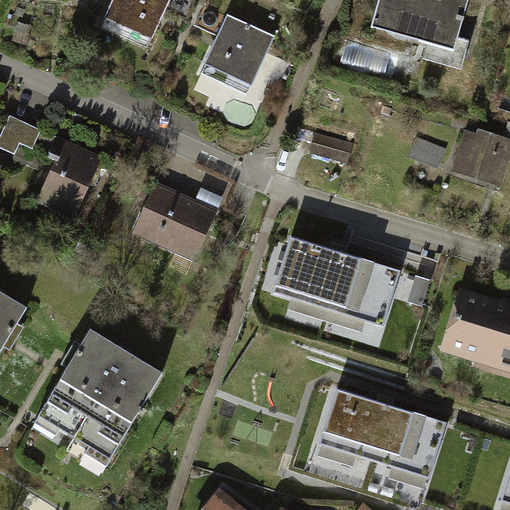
[(113,0),(105,19),(150,40),(168,0),(113,0)]
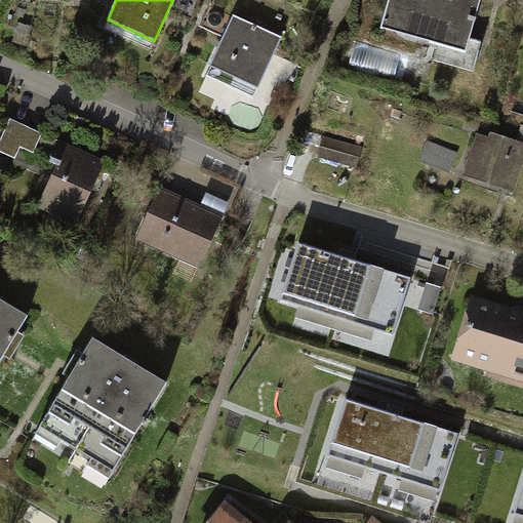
[(385,0),(377,29),(463,52),(476,0),(385,0)]
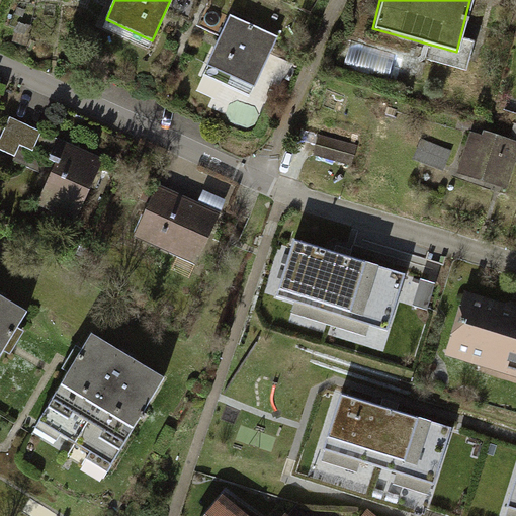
[(276,36),(230,15),(202,75),(249,96),(276,36)]
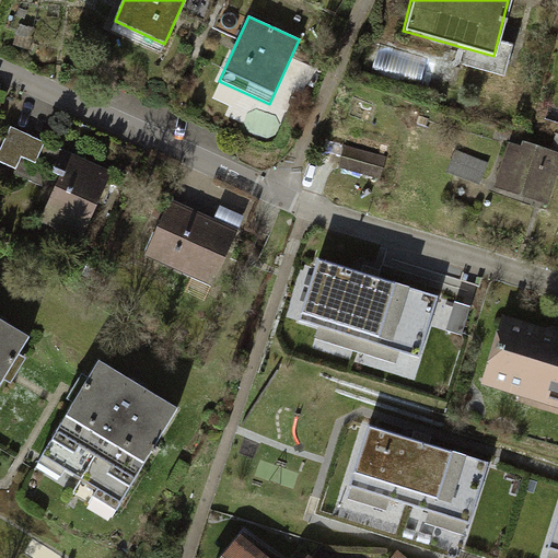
[(64,151),(10,127),(0,147),(0,164),(55,189),(39,222),(81,241),(112,172),(64,151)]
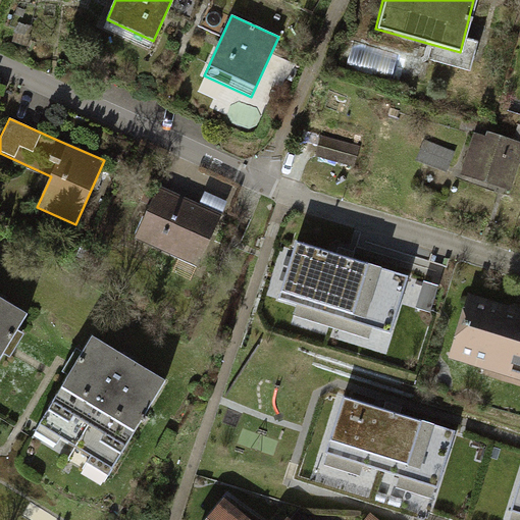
[(358,143),(320,134),(315,157),(353,166),(358,143)]
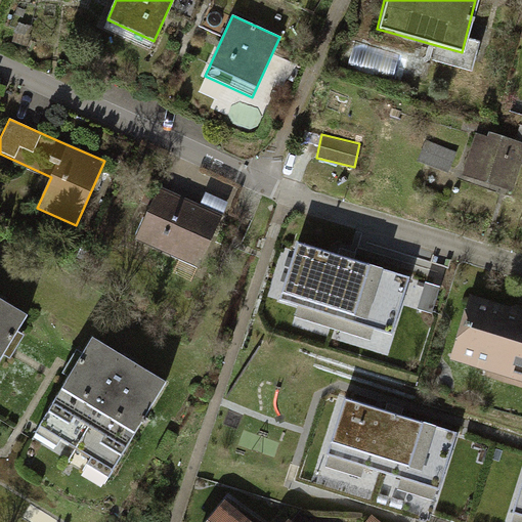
[(521,144),(487,135),(486,139),(475,136),(463,176),(511,190),(521,155),(521,144)]
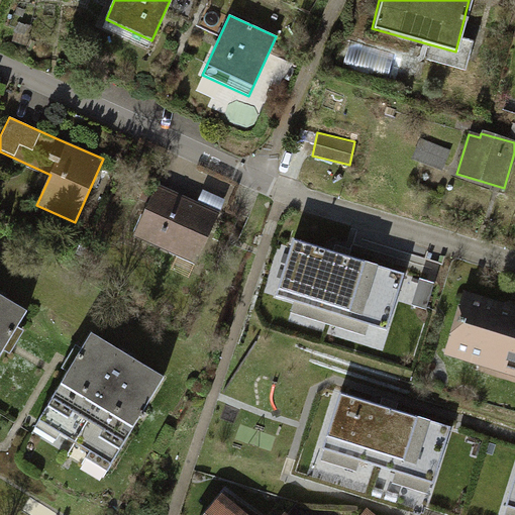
[(447,148),(418,137),(410,159),(440,170),(447,148)]
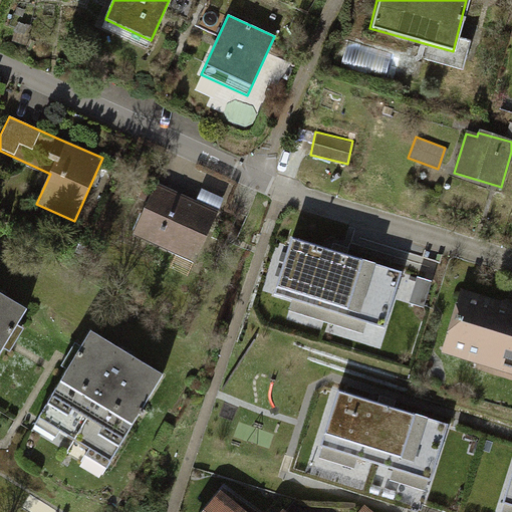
[(216,210),(151,185),(131,238),(196,263),(216,210)]
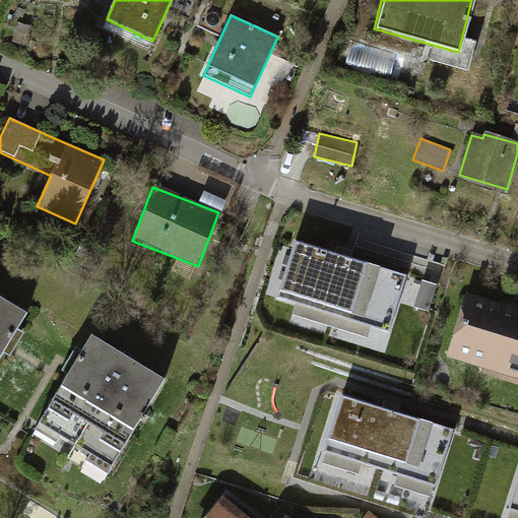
[(404,273),(294,239),(276,295),(289,299),(286,311),(366,336),(369,324),(387,329),(404,273)]
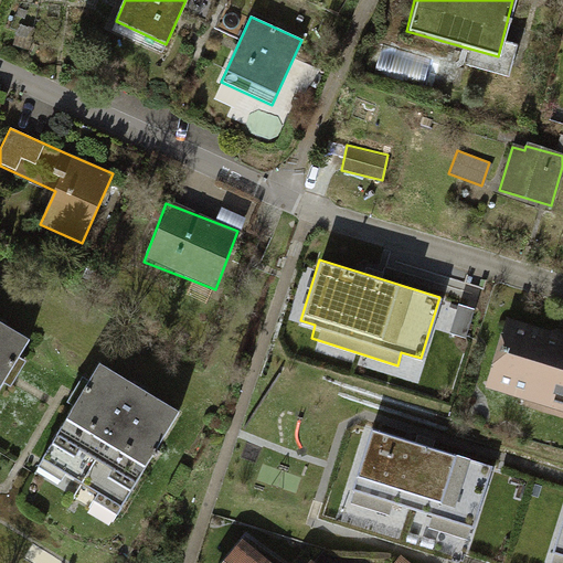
[(473,308),(456,304),(448,331),(465,336),(473,308)]
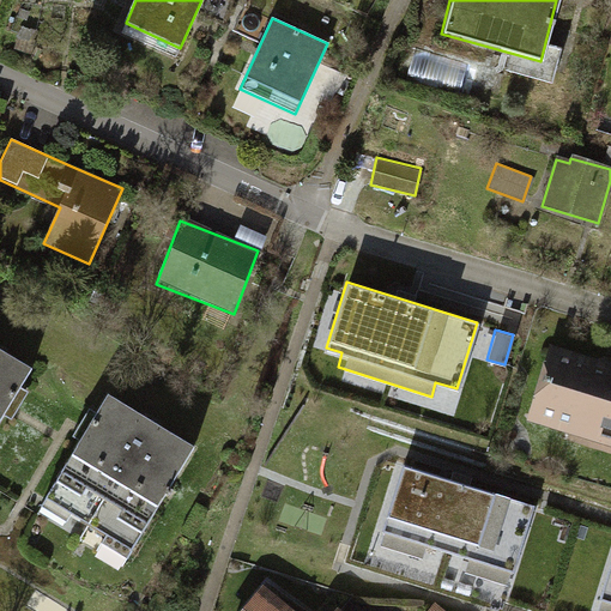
[(610,363),(545,345),(524,419),(610,443),(610,363)]
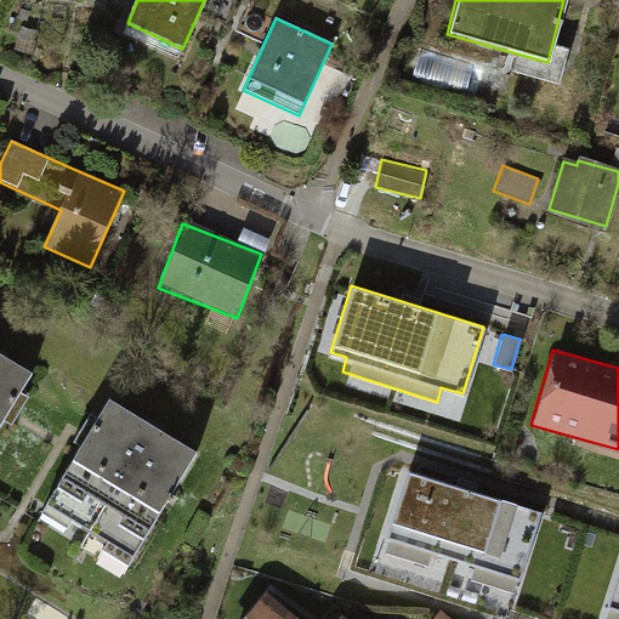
[(0,431),(30,380),(0,362),(0,431)]
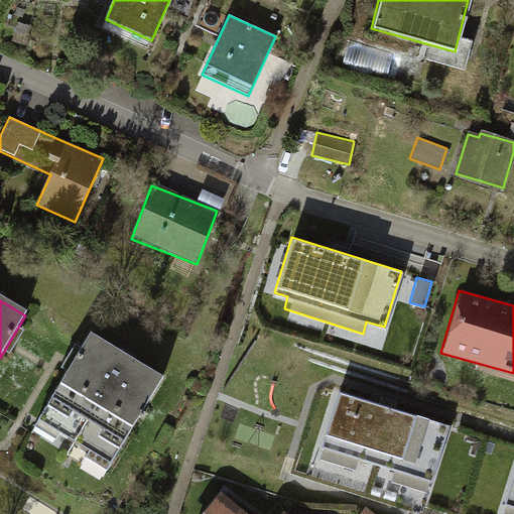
[(158,375),(86,334),(32,429),(106,470),(158,375)]
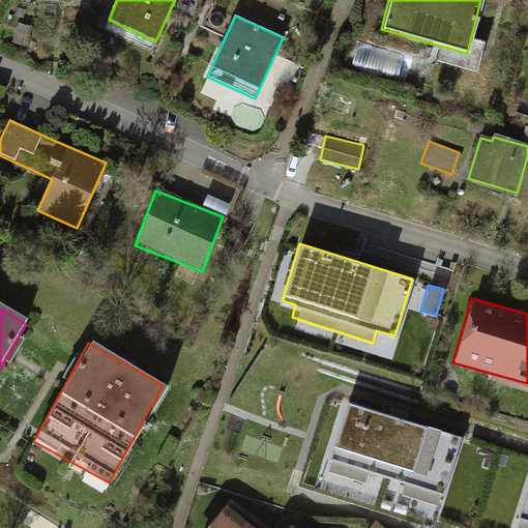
[(400,416),(344,399),(325,456),(328,457),(325,466),(361,478),(364,467),(402,479),(400,488),(432,498),(436,486),(439,487),(456,434),(400,416)]
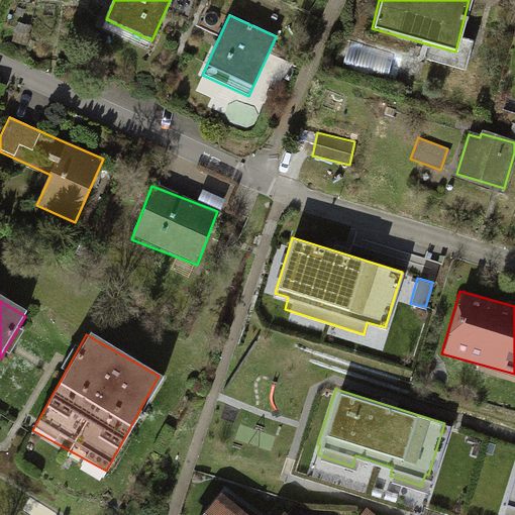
[(514,514),(514,456),(501,500),(504,501),(500,512),(511,514),(514,514)]
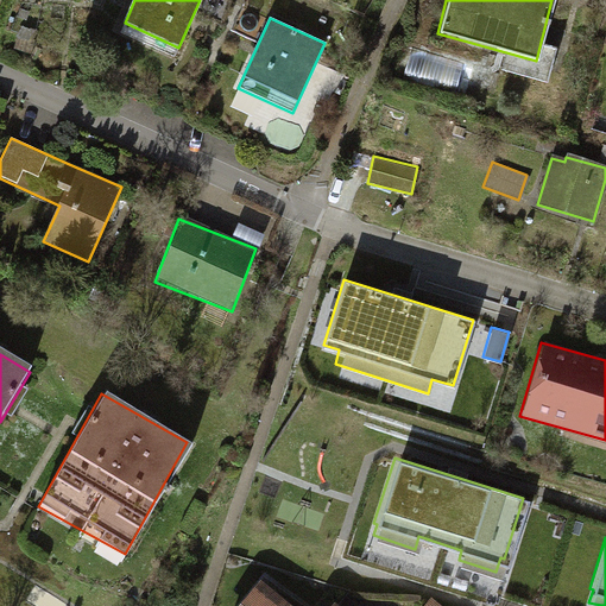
[(324,605),(288,605),(258,580),(234,605),(341,605),(332,598),(324,605)]
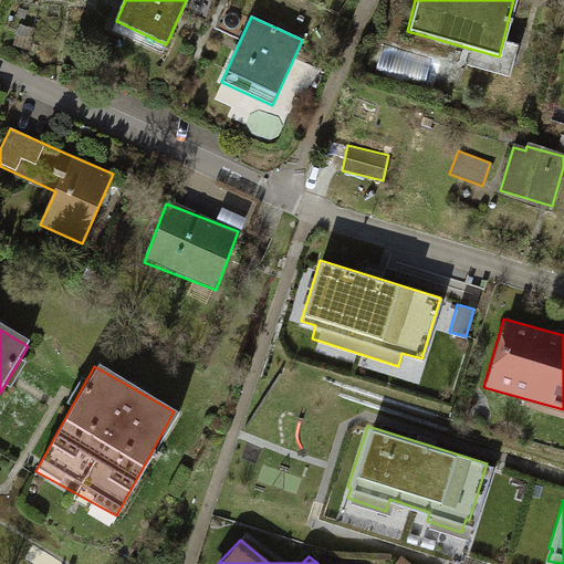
[(411,563),(398,553),(389,563),(411,563)]
